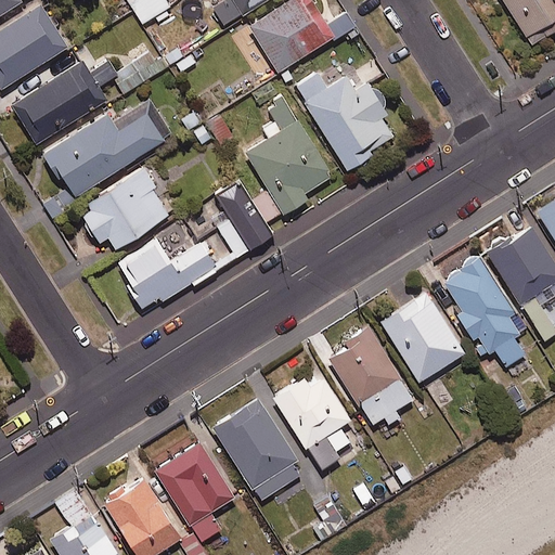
[(0,0),(0,14),(23,0),(0,0)]
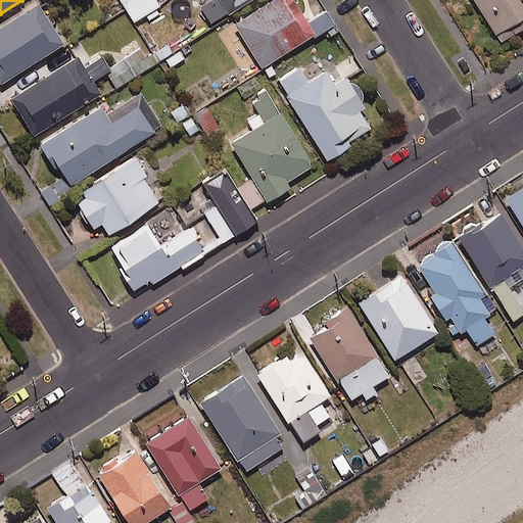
[(164,13),(155,0),(121,0),(140,29),(164,13)]
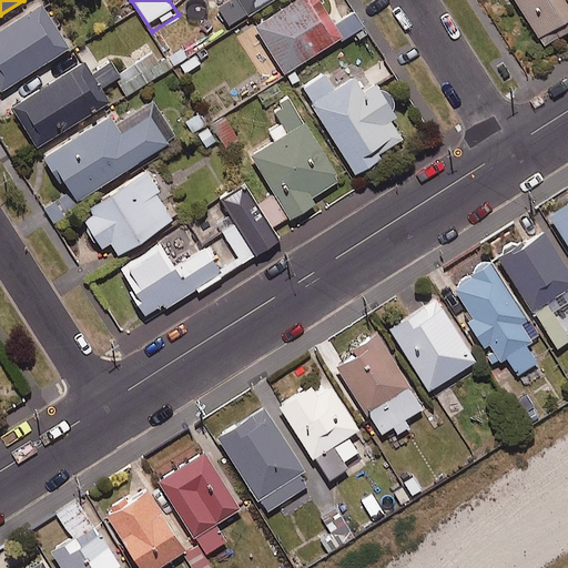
[(273,0),(227,0),(216,7),(230,28),(273,0)]
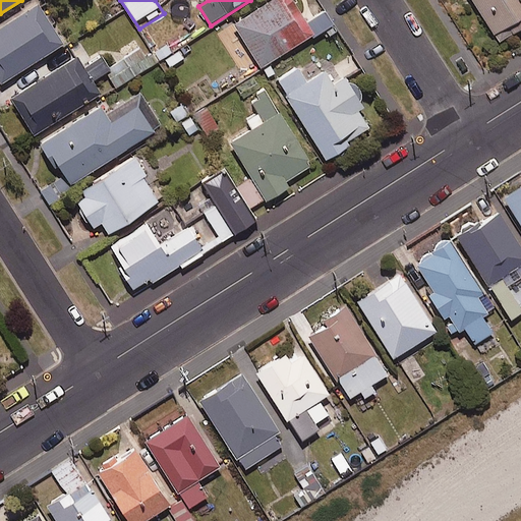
[(313,35),(291,0),(272,0),(233,24),(261,68),(313,35)]
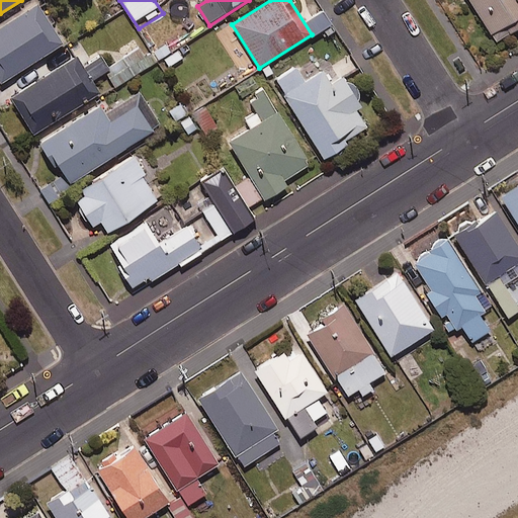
[(517,0),(468,0),(497,44),(517,28),(517,0)]
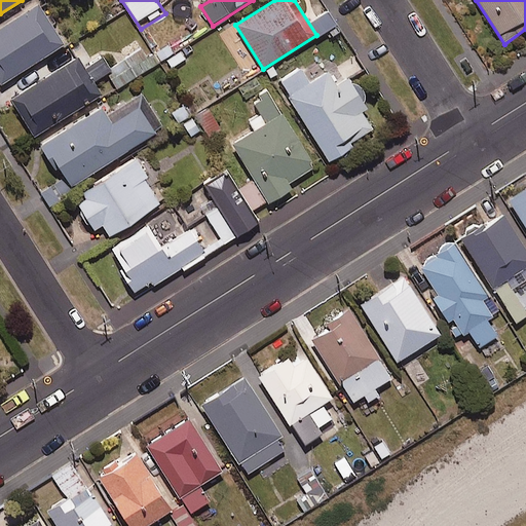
[(0,84),(0,85),(64,44),(38,4),(0,28),(0,84)]
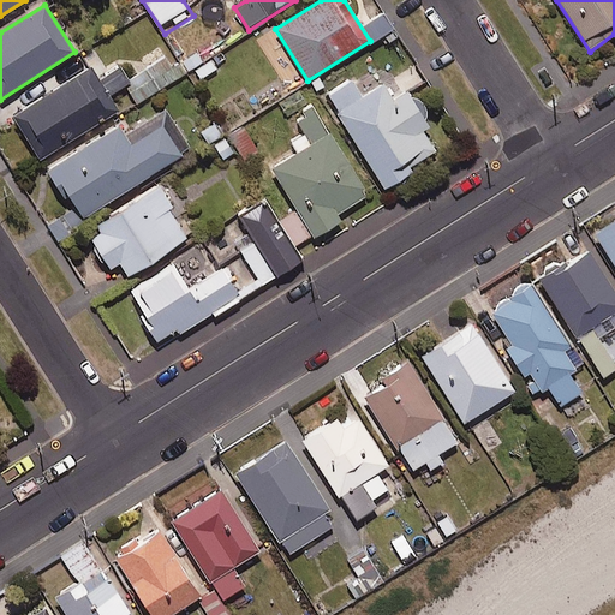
[(393,29),(383,15),(365,25),(375,41),(393,29)]
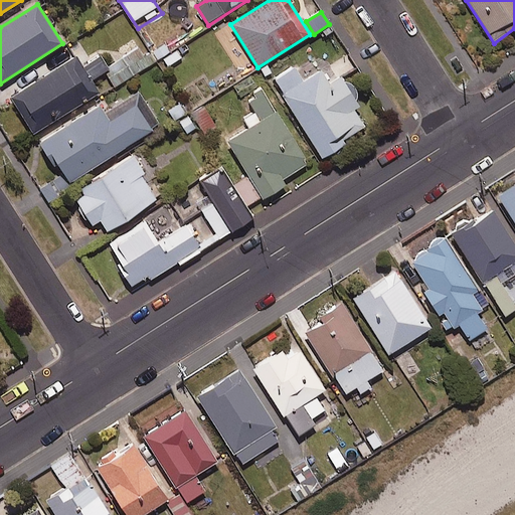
[(150,51),(143,56),(137,48),(126,57),(139,74),(156,60),(150,51)]
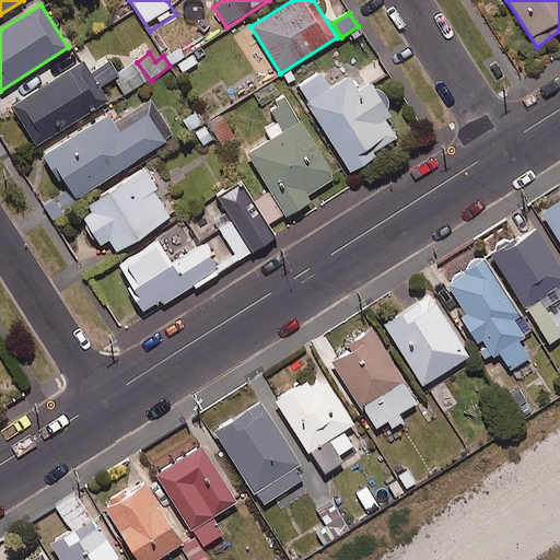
[(83,61),(11,107),(36,146),(107,101),(98,88),(119,76),(111,60),(90,73),(83,61)]
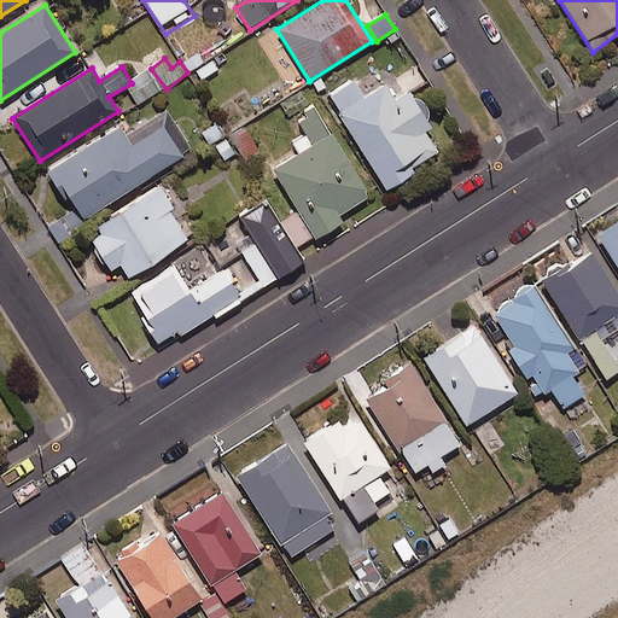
[(363,98),(353,81),(327,98),(386,191),(414,174),(412,170),(438,153),(424,132),(431,128),(408,93),(395,101),(384,86),(363,98)]
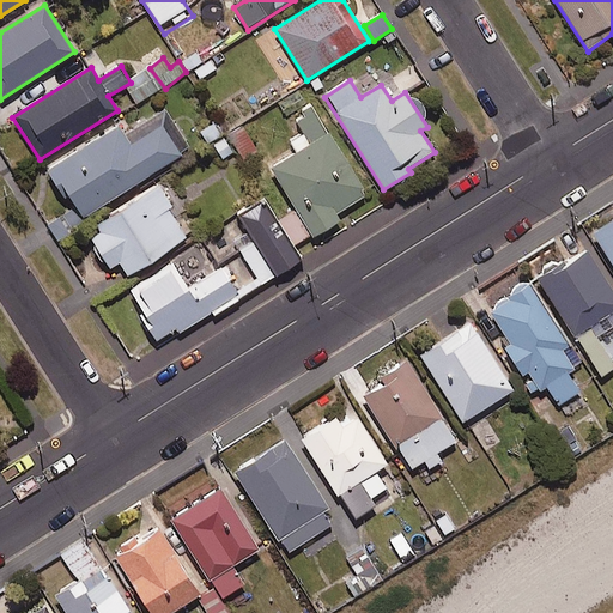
[(272,169),(296,208),(314,237),(339,222),(335,214),(366,195),(313,108),(295,120),(303,133),(290,140),(297,153),(272,169)]
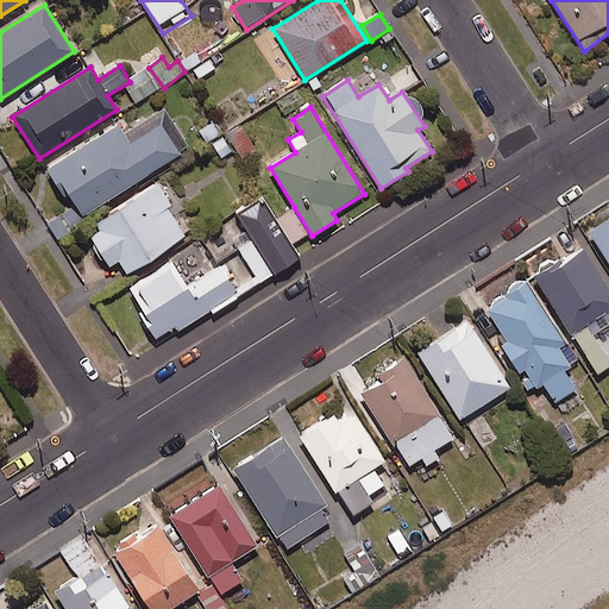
[(189,148),(164,108),(124,133),(117,124),(48,168),(80,218),(189,148)]
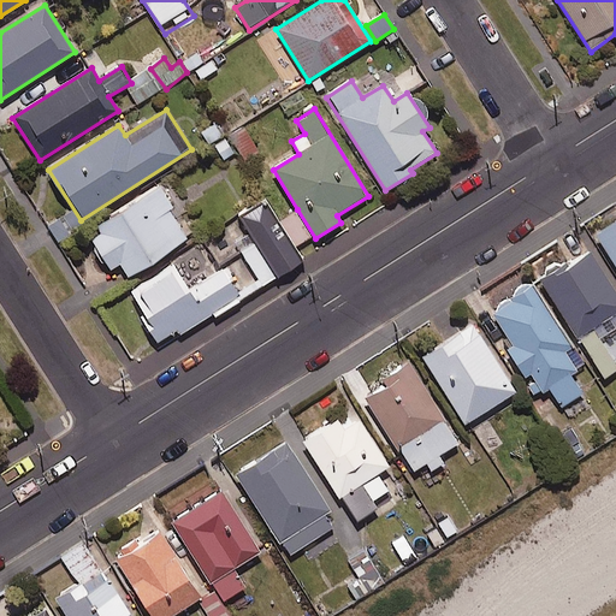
[(246,123),(227,135),(246,161),(264,149),(246,123)]
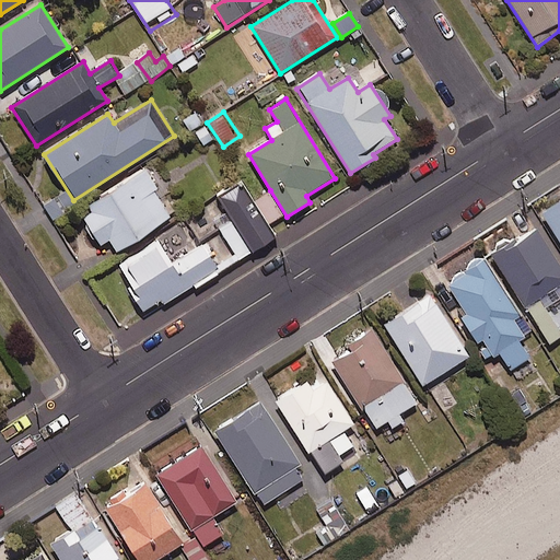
[(171,218),(140,171),(88,206),(93,214),(82,222),(97,246),(108,240),(117,253),(171,218)]
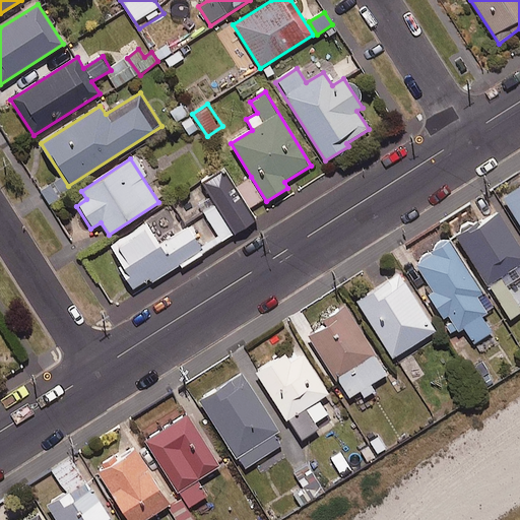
[(222,168),(190,188),(221,242),(255,220),(222,168)]
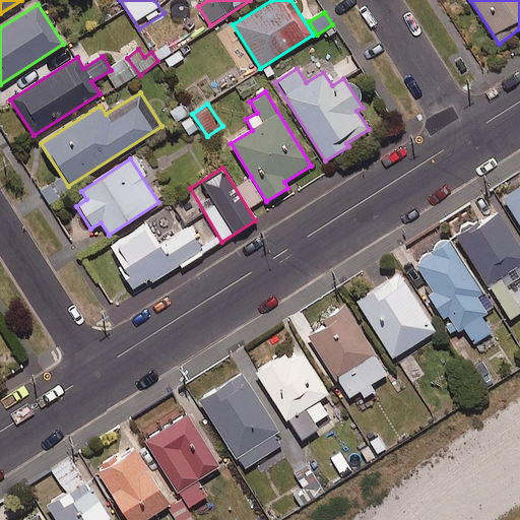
[(519,189),(504,200),(519,225),(519,189)]
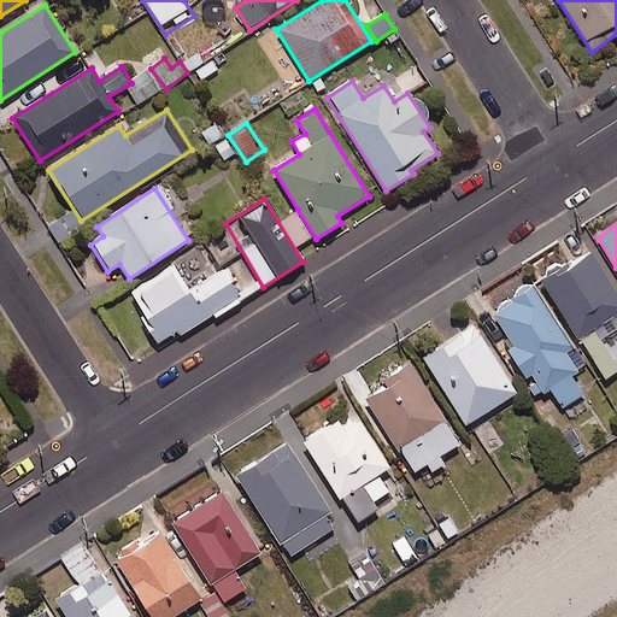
[(616,316),(616,294),(591,254),(544,285),(580,340),(616,316)]
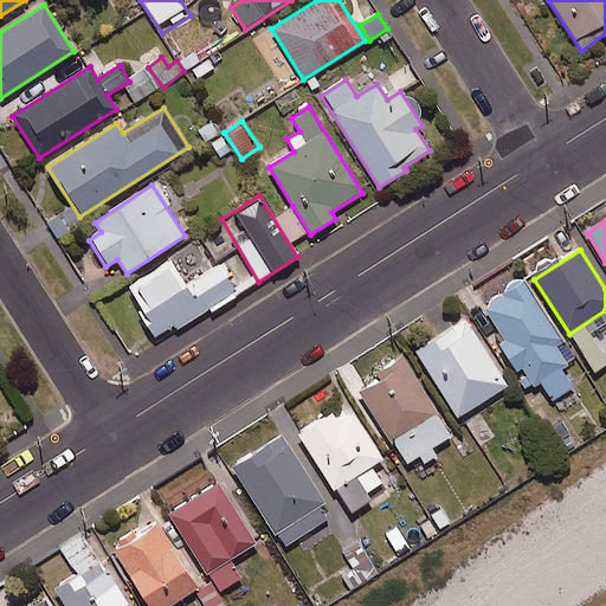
[(185,285),(171,262),(127,287),(158,340),(237,295),(219,265),(185,285)]
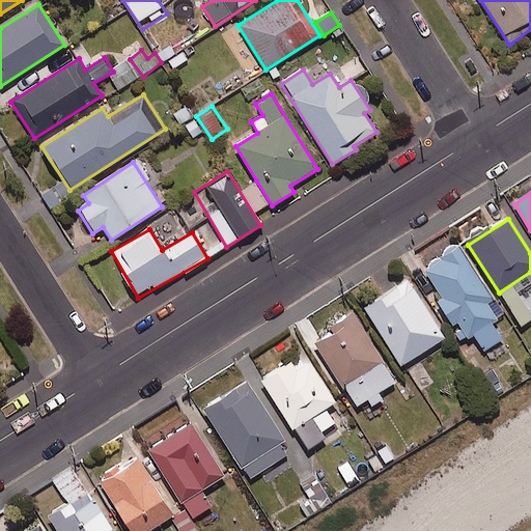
[(504,314),(458,246),(421,270),(434,288),(429,291),(462,340),(472,333),(484,353),(503,340),(491,323),(504,314)]
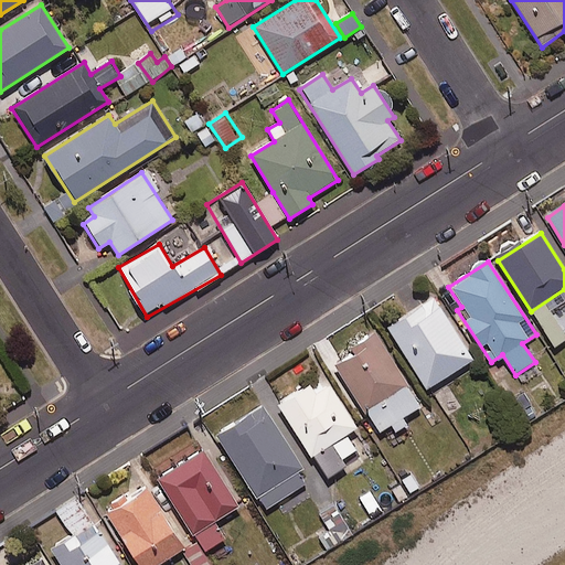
[(472,360),(434,298),(387,328),(426,390),(472,360)]
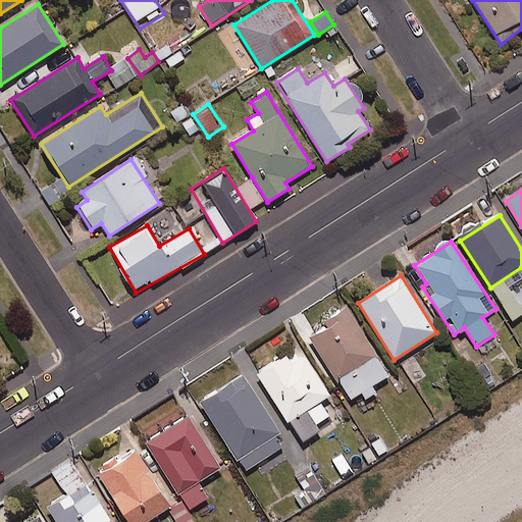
[(521,314),(521,310),(505,282),(492,290),(512,321),(521,314)]
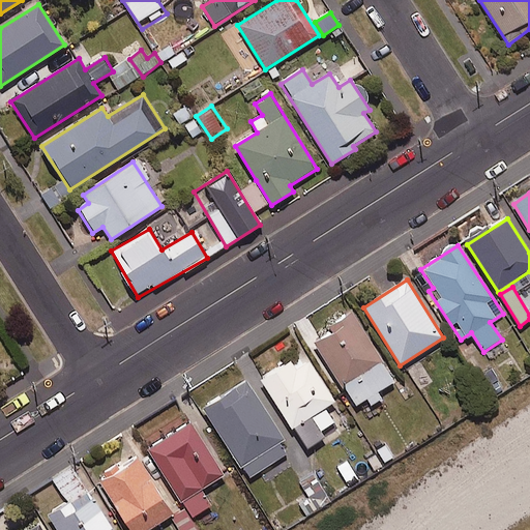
[(352,313),(337,321),(342,328),(316,344),(353,406),(365,399),(371,407),(382,401),(377,391),(393,382),(352,313)]
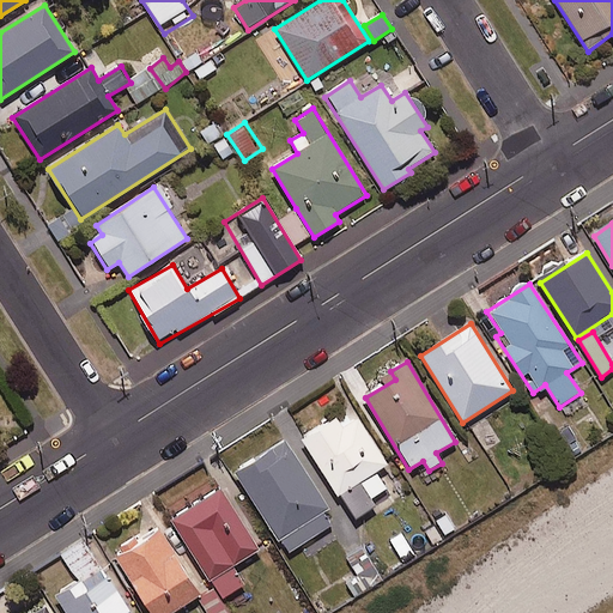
[(387,465),(350,410),(302,442),(354,521),(376,507),(359,483),(387,465)]
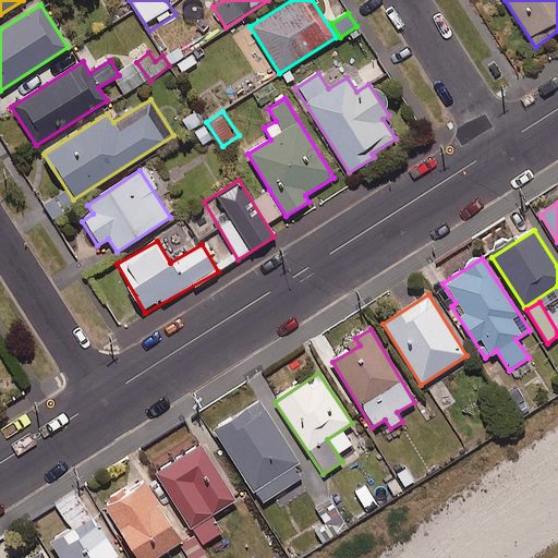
[(306,474),(259,402),(214,432),(262,504),(306,474)]
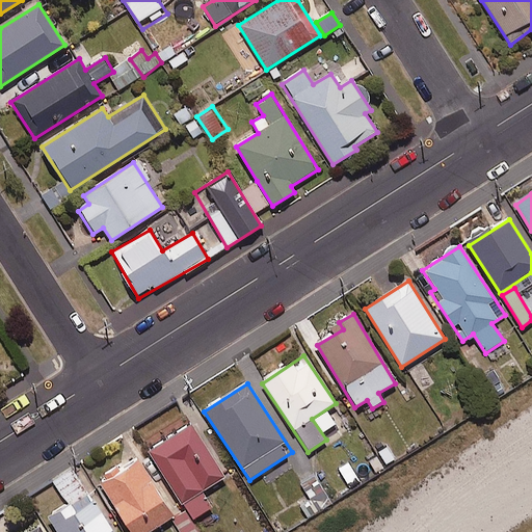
[(223,477),(192,425),(148,452),(190,521),(211,507),(202,490),(223,477)]
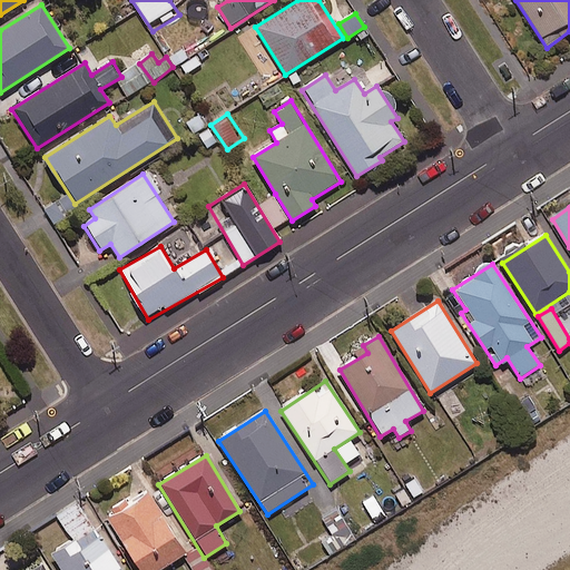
[(159,569),(186,553),(148,494),(106,521),(137,569),(159,569)]
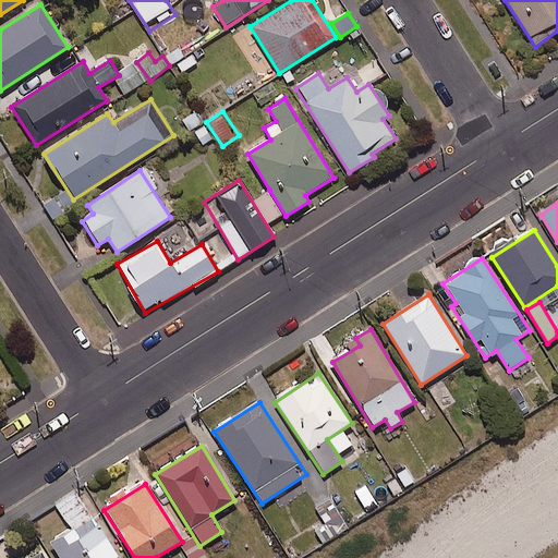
[(118,557),(92,517),(49,543),(59,557),(118,557)]
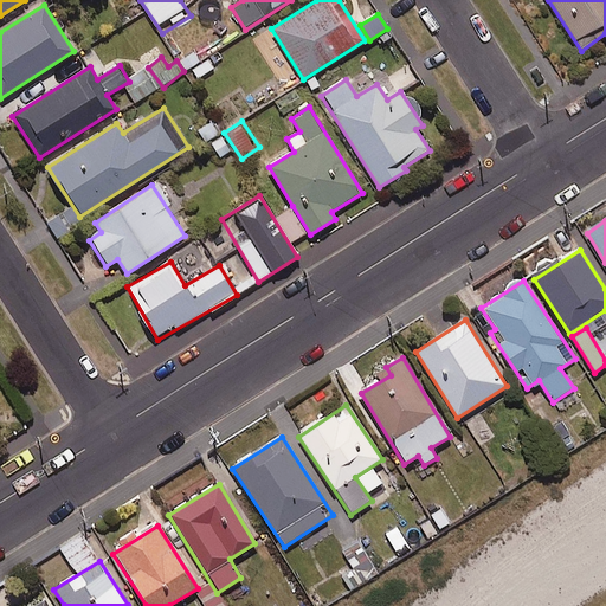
[(225,605),(218,593),(199,605),(200,605),(225,605)]
